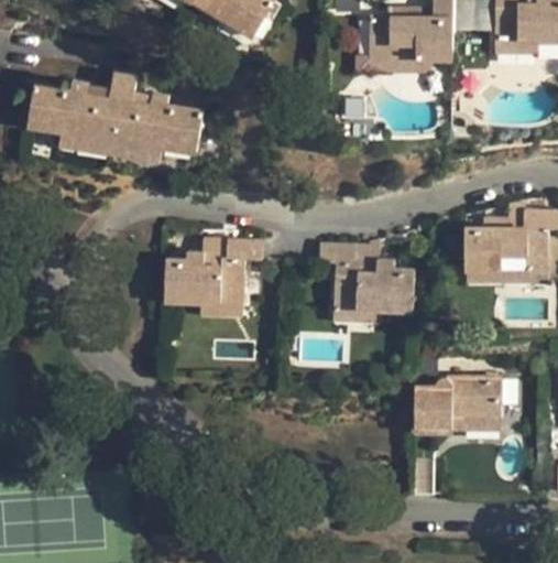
[(14,0),(0,0),(0,31),(10,32),(14,0)]
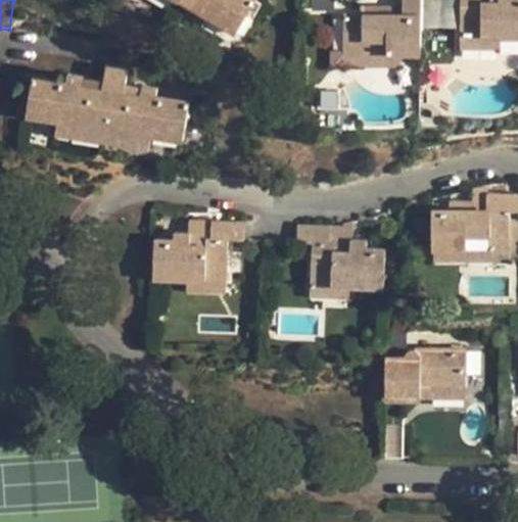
[(181,0),(235,32),(253,0),(181,0)]
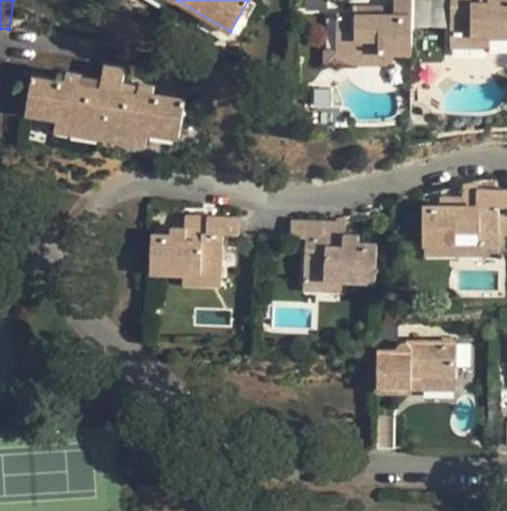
[(334,53),(376,53),(409,53),(409,0),(392,0),(392,4),(353,4),(353,14),(335,13),(334,53)]
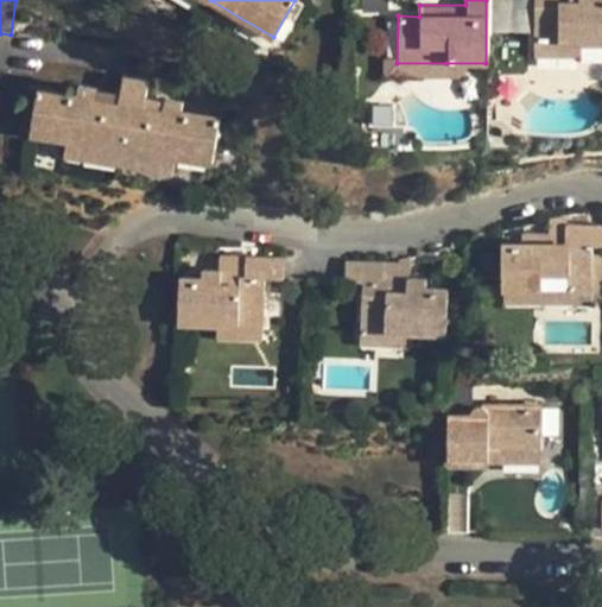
[(601,0),(532,0),(532,44),(580,44),(601,44),(601,0)]
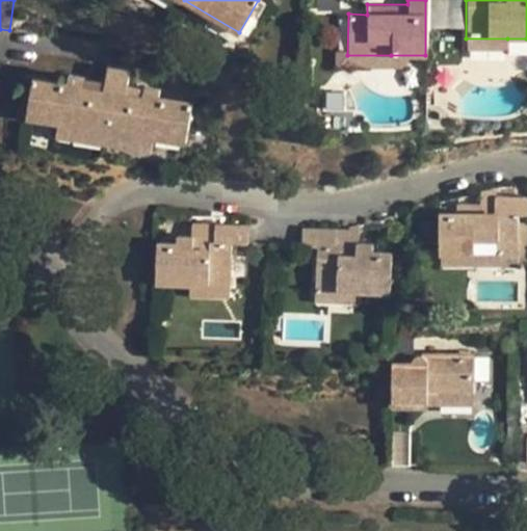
[(507,38),(466,38),(466,51),(507,50),(507,38)]
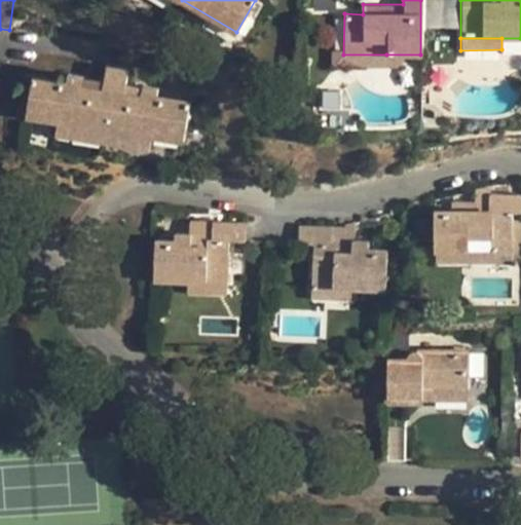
[(386,54),(343,54),(343,68),(386,68),(386,54)]
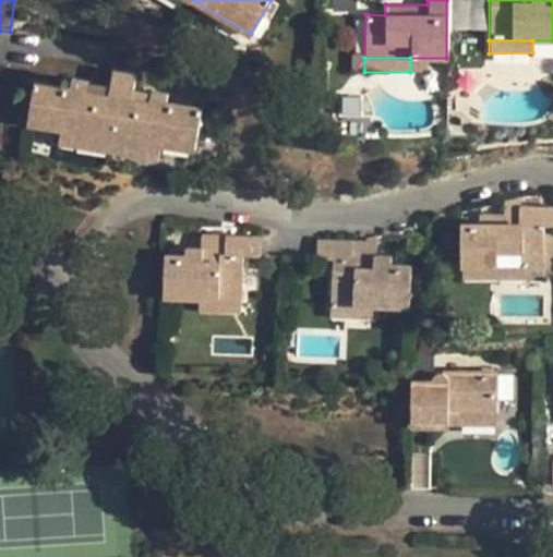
[(69,89),(34,84),(27,124),(60,130),(77,132),(76,136),(109,141),(143,146),(143,144),(158,146),(194,152),(201,111),(164,105),(166,97),(149,94),(147,103),(131,99),(132,92),(134,75),(112,72),(110,87),(109,96),(85,93),(87,84),(70,81),(69,89)]
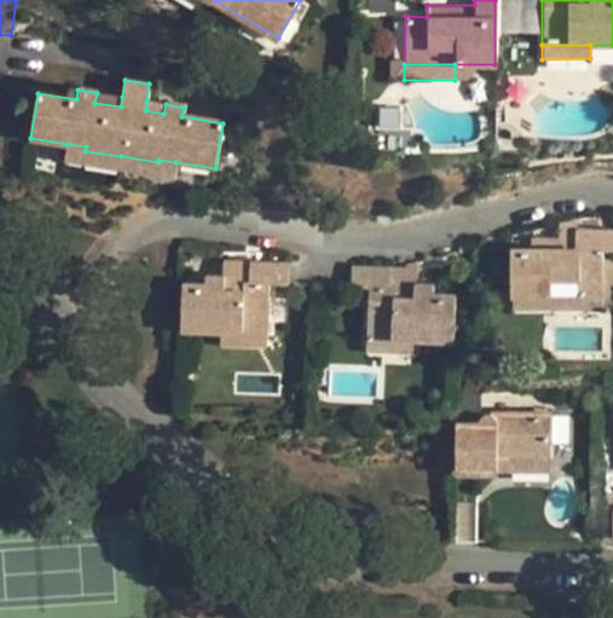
[(122,97),(97,93),(94,103),(121,107),(122,97)]
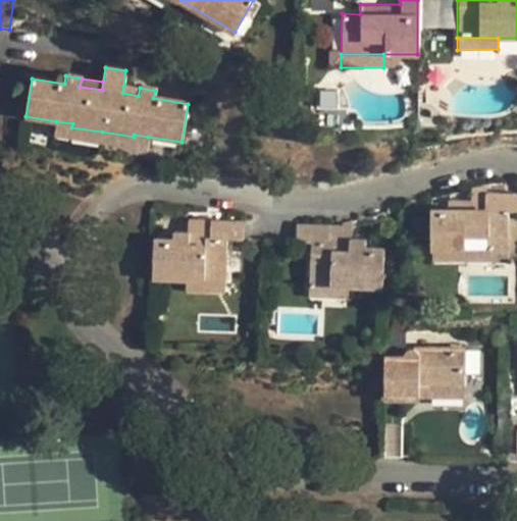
[(140,88),(123,86),(122,93),(138,96),(140,88)]
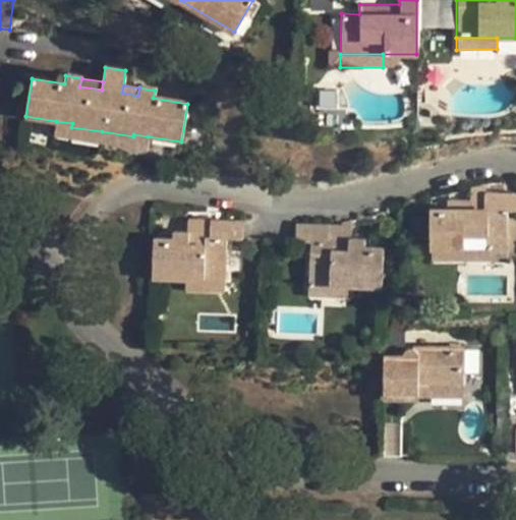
[(72,123),(56,121),(54,134),(101,141),(102,131),(71,127),(72,123)]
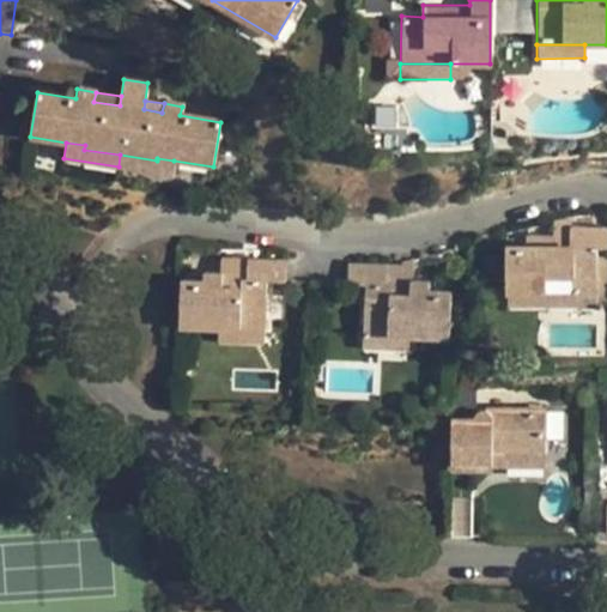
[(157,161),(120,155),(119,167),(171,175),(174,161),(157,158),(157,161)]
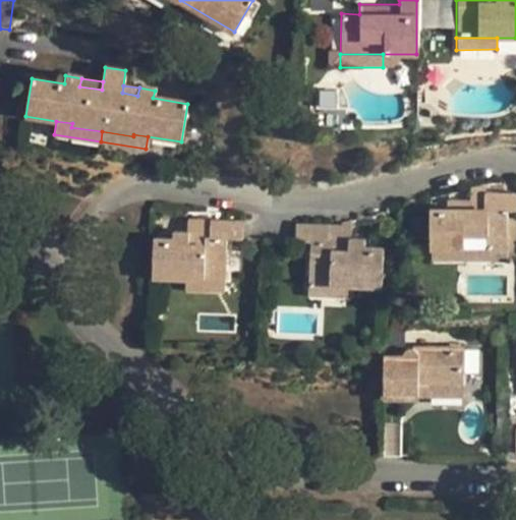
[(463,248),(507,248),(507,229),(515,229),(515,192),(483,193),(483,201),(445,201),(446,211),(428,211),(427,248),(463,248)]
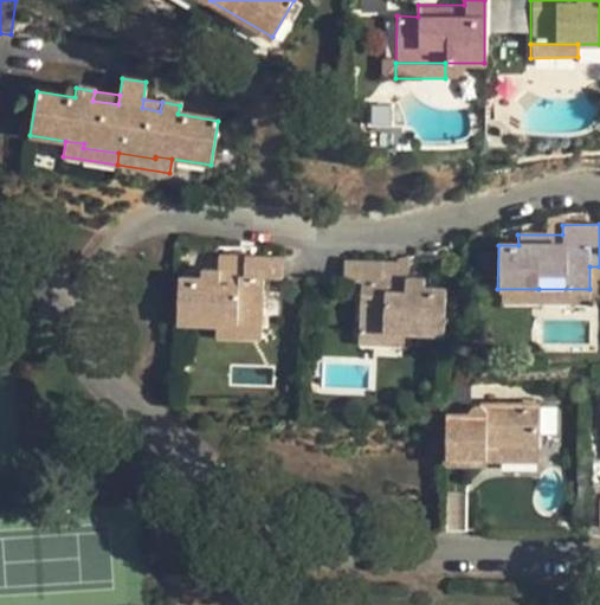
[(228,256),(219,255),(218,270),(218,276),(227,276),(228,256)]
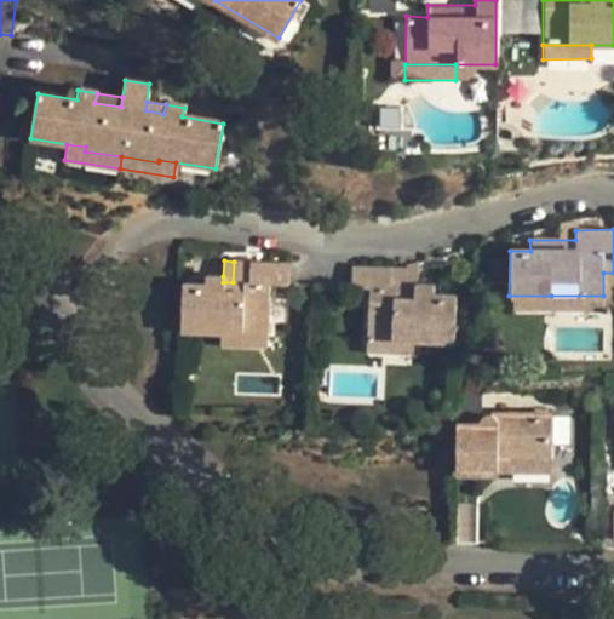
[(202,331),(267,333),(269,285),(287,282),(287,264),(234,262),(233,282),(223,282),(223,276),(207,276),(206,287),(183,286),(182,331),(202,331)]
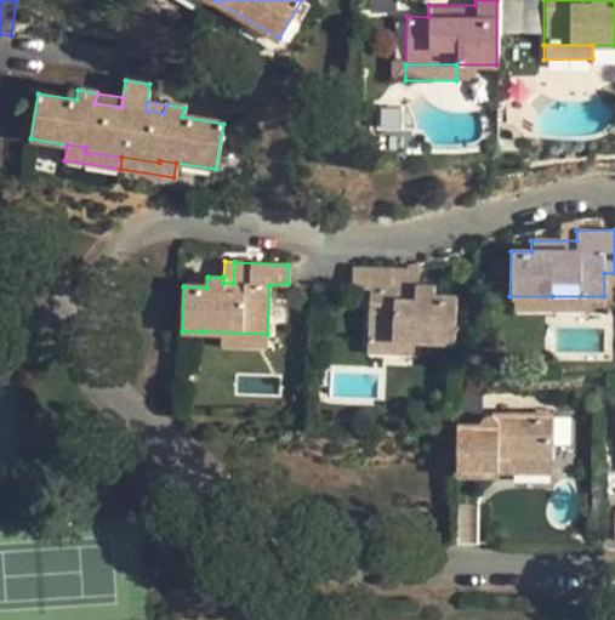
[(368,340),(415,342),(454,345),(456,299),(434,297),(434,286),(416,285),(416,291),(404,290),(405,269),(404,269),(353,267),(352,288),(351,289),(371,290),(368,340)]
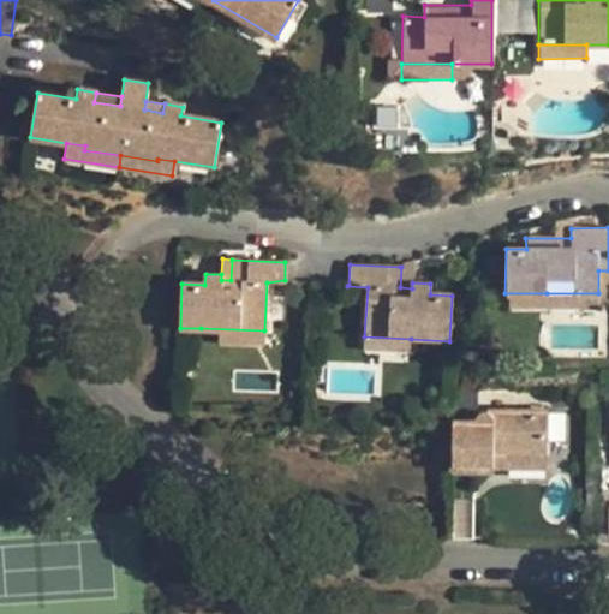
[(412,268),(401,267),(400,287),(412,288),(412,282),(412,268)]
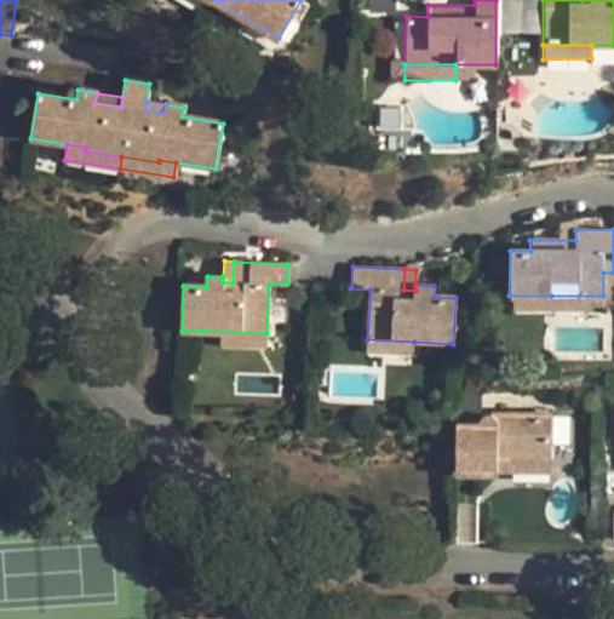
[(603,296),(551,296),(551,313),(603,313),(603,296)]
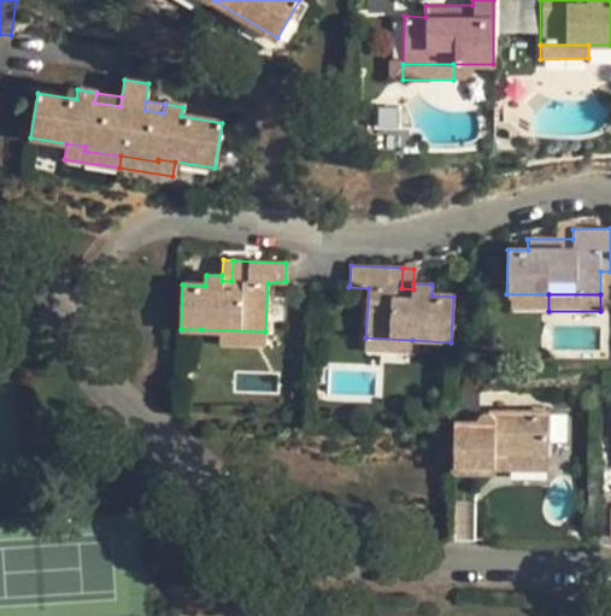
[(265,332),(201,329),(200,345),(265,347),(265,332)]
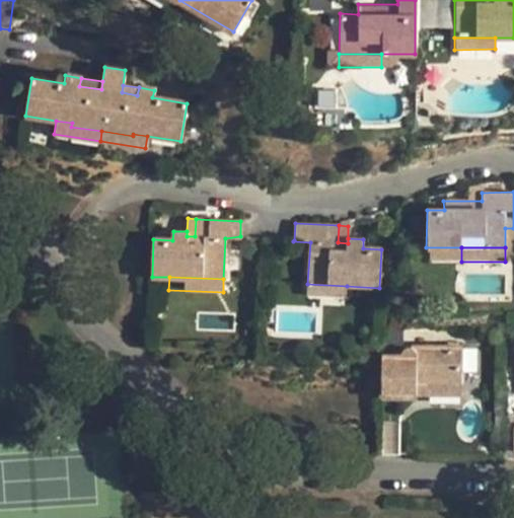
[(347,286),(307,284),(307,296),(346,298),(347,286)]
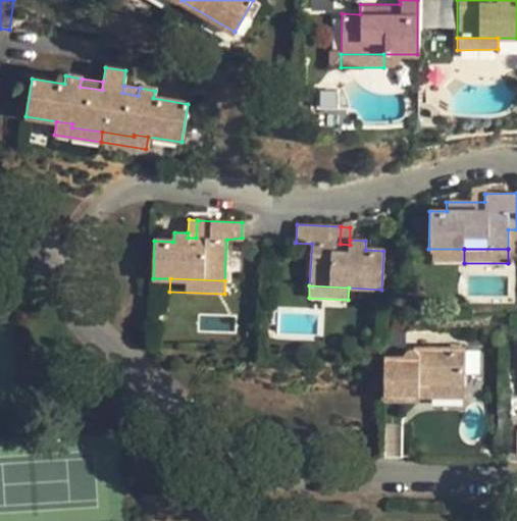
[(418,387),(464,389),(463,350),(408,350),(405,351),(404,353),(402,356),(402,357),(383,357),(383,399),(417,398),(418,387)]
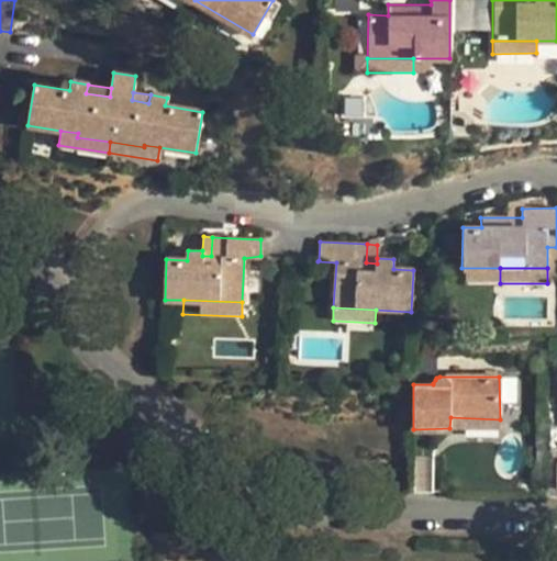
[(500,419),(450,417),(449,428),(499,429),(500,419)]
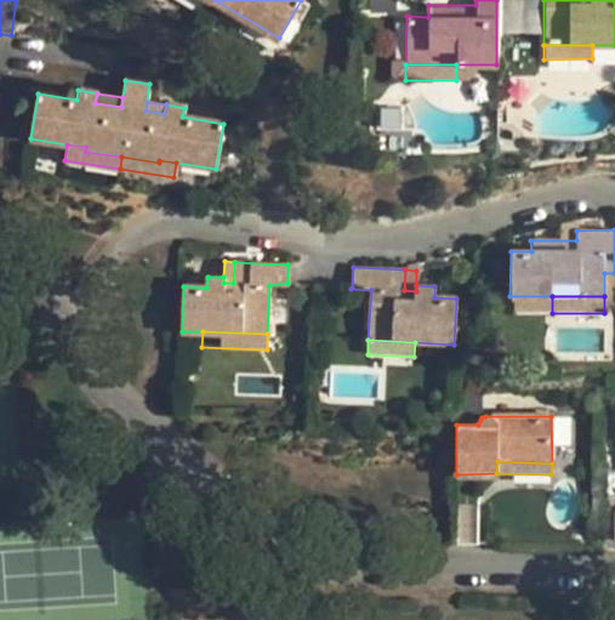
[(477,502),(456,502),(456,544),(477,542),(477,502)]
